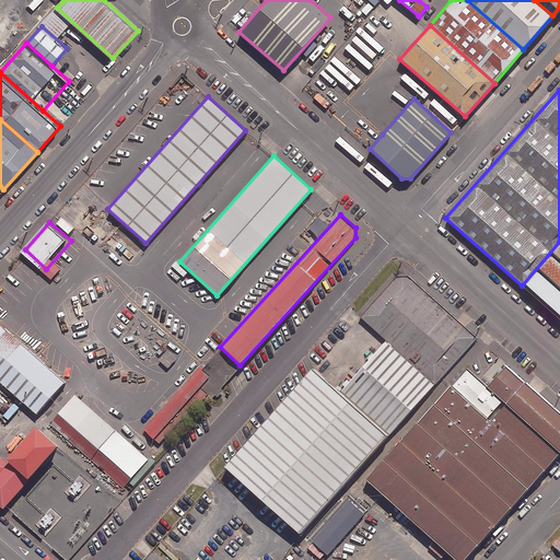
[(559,242),(522,286),(559,318),(559,242)]
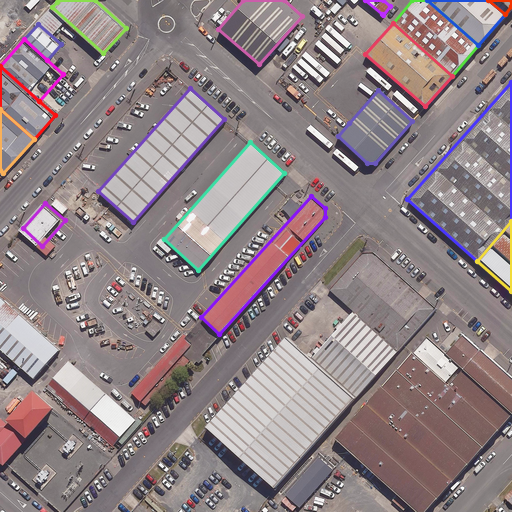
[(357,311),(401,349),(440,306),(374,247),(335,290),(357,311)]
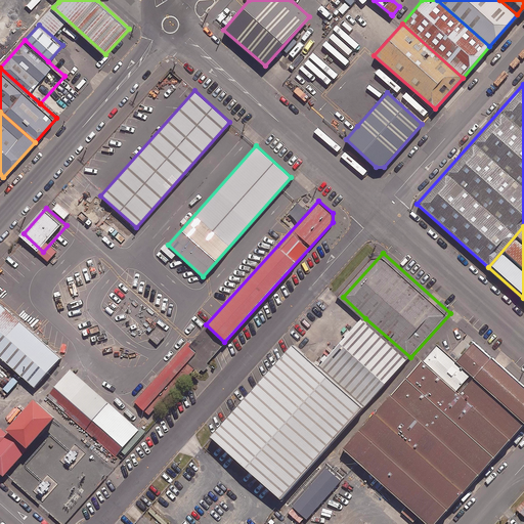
[(0,303),(0,358),(19,377),(33,388),(59,357),(0,303)]
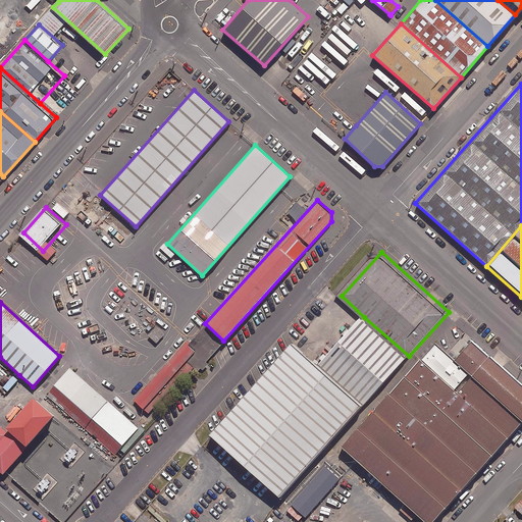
[(319,366),(363,406),(409,356),(364,317),(319,366)]
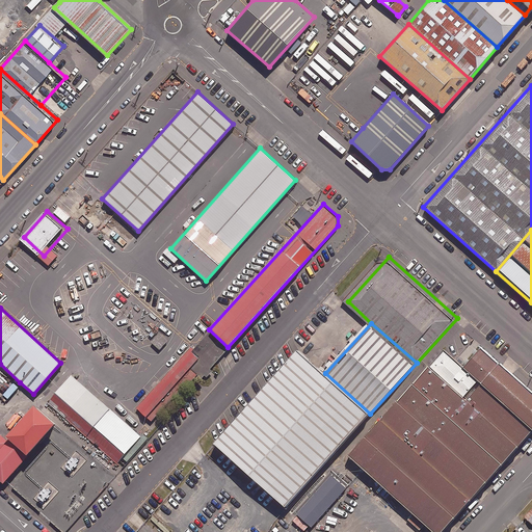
[(190,346),(134,408),(151,423),(195,373),(201,377),(228,347),(209,329),(192,348),(190,346)]
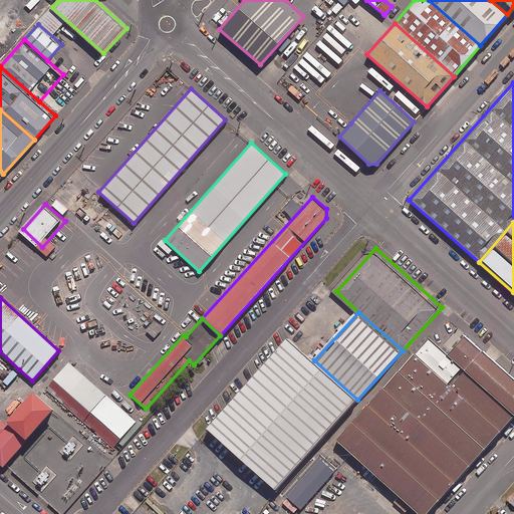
[(155,320),(147,329),(155,337),(164,328),(155,320)]
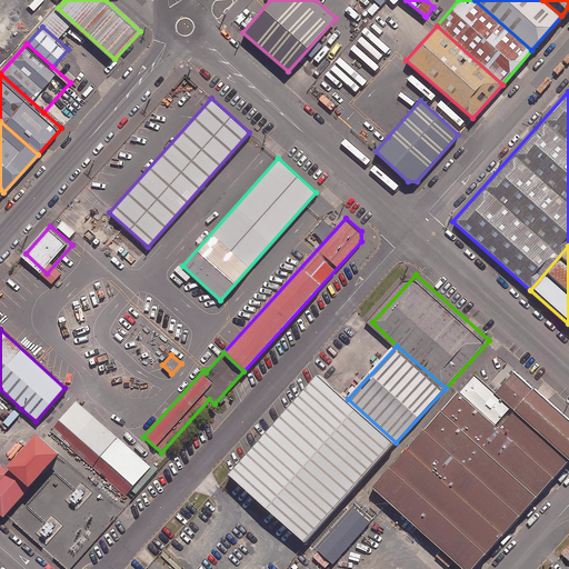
[(516,409),(568,456),(568,416),(517,370),(497,392),(516,409)]
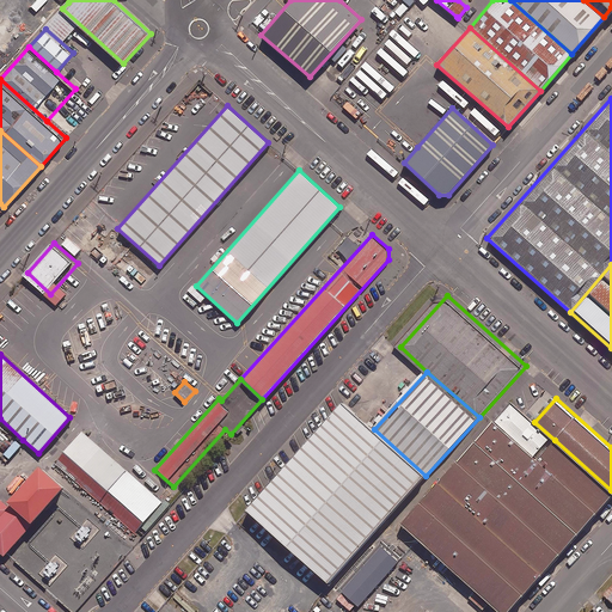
[(374,429),(343,402),(245,510),(328,585),(426,476),(374,429)]
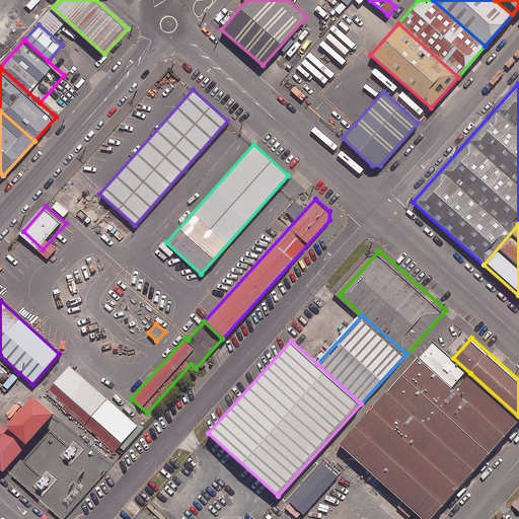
[(468,372),(435,343),(422,358),(454,387),(468,372)]
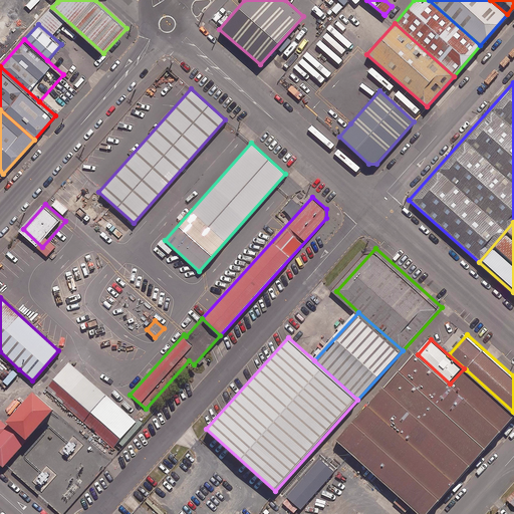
[(0,351),(0,390),(19,369),(0,351)]
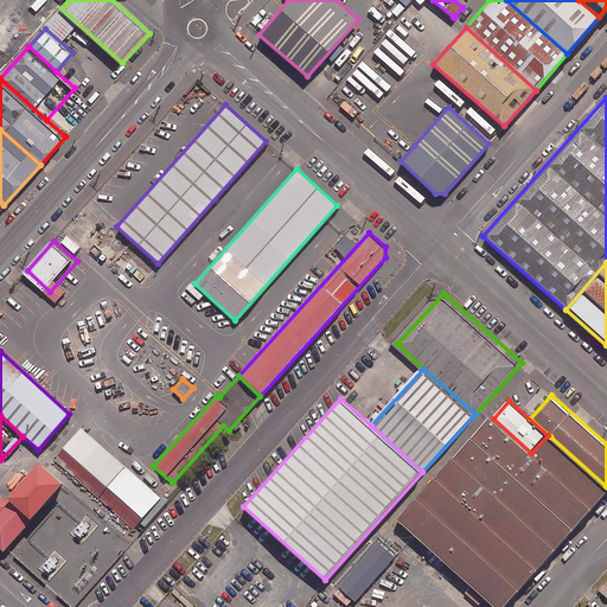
[(499,606),(606,487),(606,486),(550,436),(532,455),(492,420),(402,519),(499,606)]
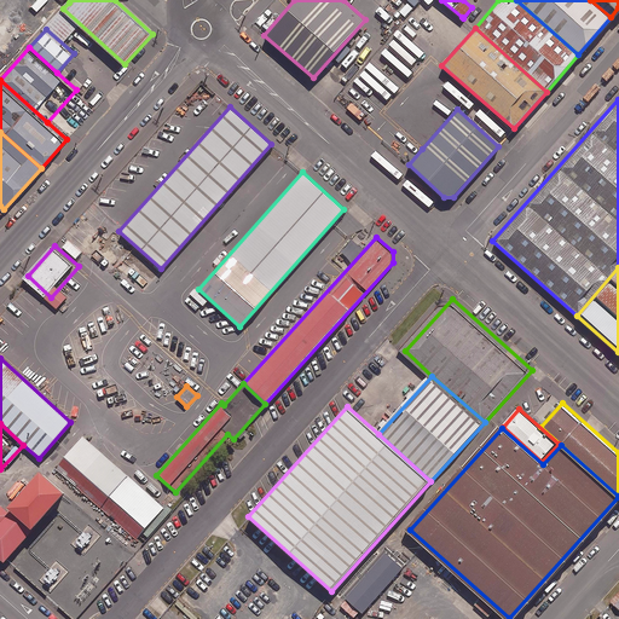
[(166,512),(81,438),(55,468),(138,543),(166,512)]
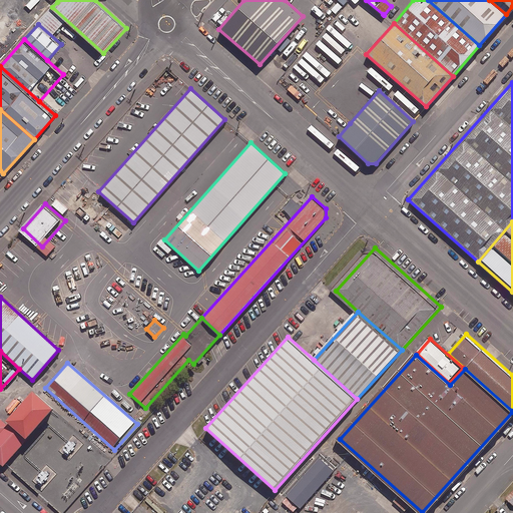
[(52,408),(30,390),(3,421),(25,439),(52,408)]
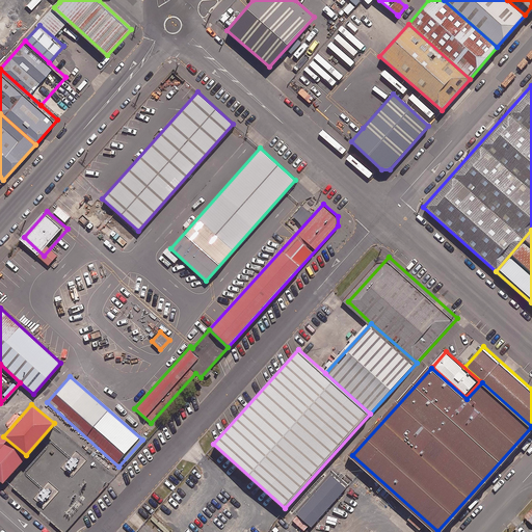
[(4,480),(26,455),(3,436),(0,433),(0,480),(2,482),(4,480)]
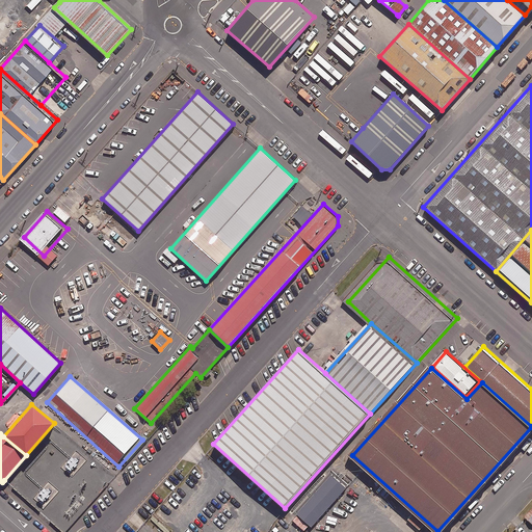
[(331,469),(313,489),(320,496),(339,475),(331,469)]
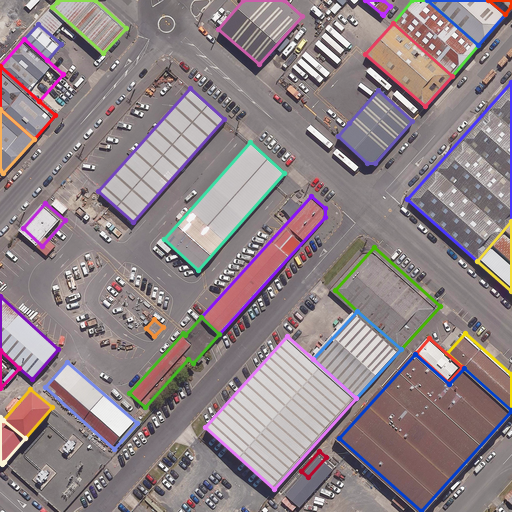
[(304,479),(298,475),(283,492),(288,497),(304,479)]
